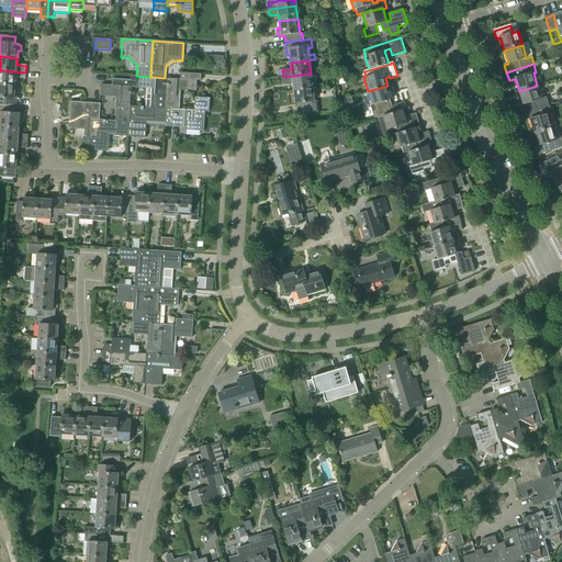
[(0,83),(15,86),(15,79),(25,80),(25,72),(0,70),(0,83)]
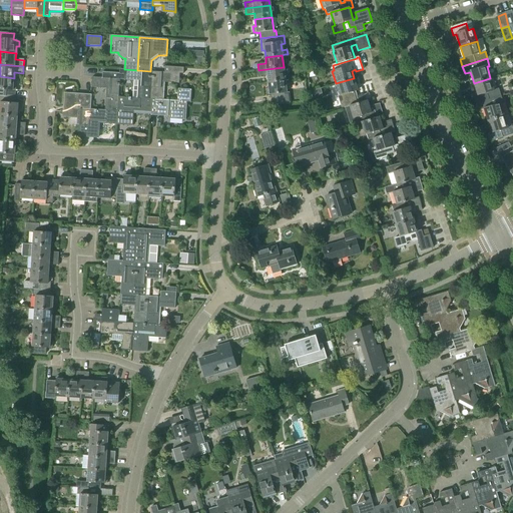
[(152,71),(150,99),(152,99),(163,99),(164,82),(179,83),(180,74),(183,74),(184,68),(164,66),(164,72),(152,71)]
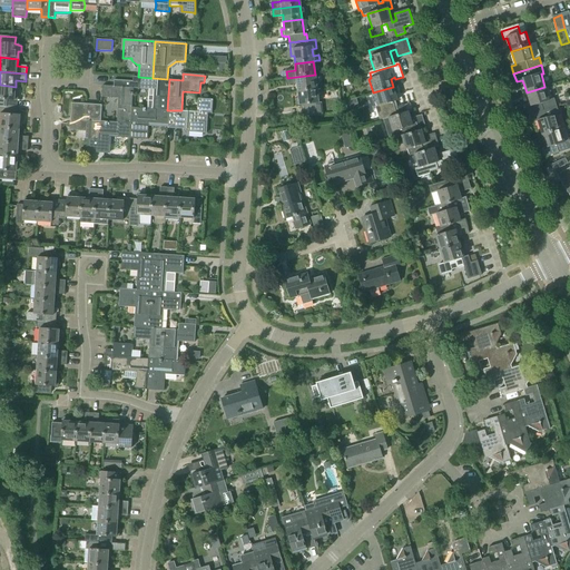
[(315,75),(287,78),(287,85),(297,84),(298,91),(316,89),(315,75)]
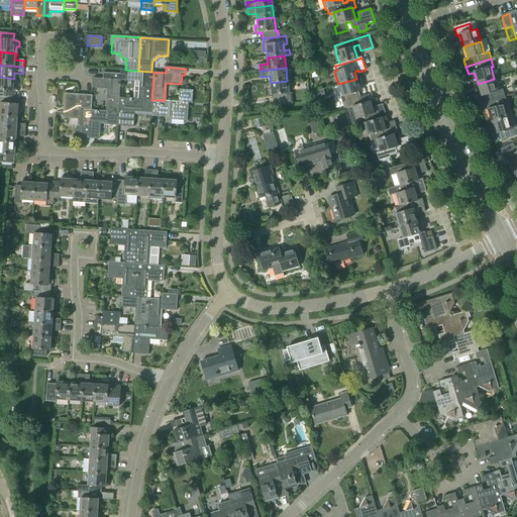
[(103,73),(103,79),(121,81),(135,81),(134,99),(138,99),(151,100),(153,72),(151,72),(138,71),(125,70),(122,70),(121,74),(103,73)]
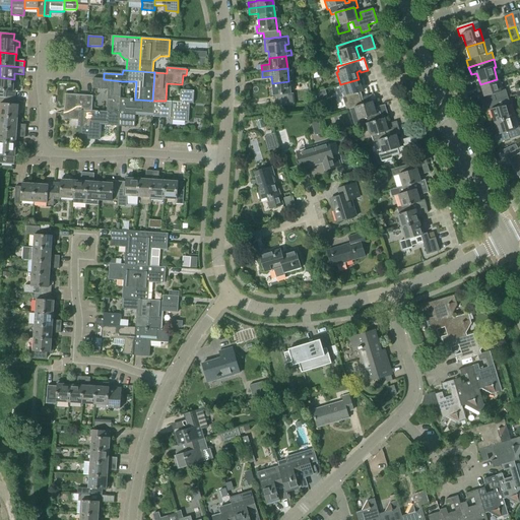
[(0,98),(15,99),(16,86),(13,86),(14,79),(0,77),(0,98)]
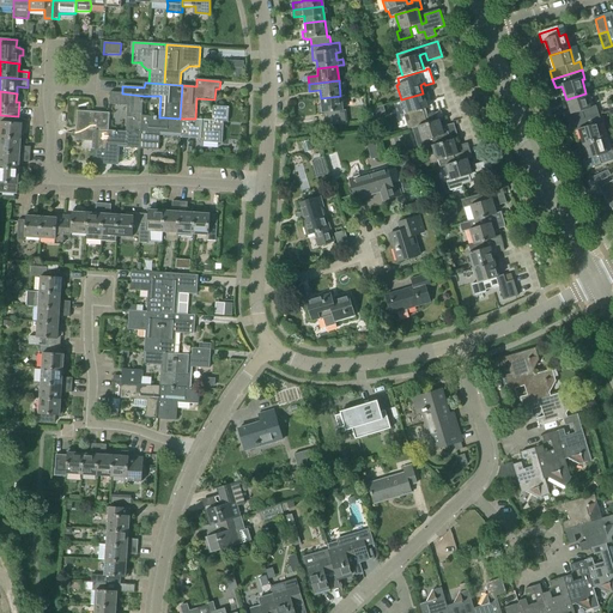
[(126,131),(143,132),(143,116),(144,96),(122,93),(110,92),(109,104),(127,105),(126,131)]
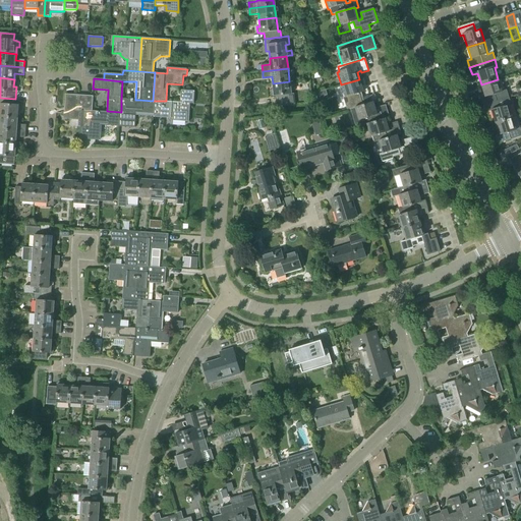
[(359,79),(341,84),(345,98),(344,98),(347,110),(351,109),(352,109),(356,108),(365,105),(361,93),(363,93),(359,79)]
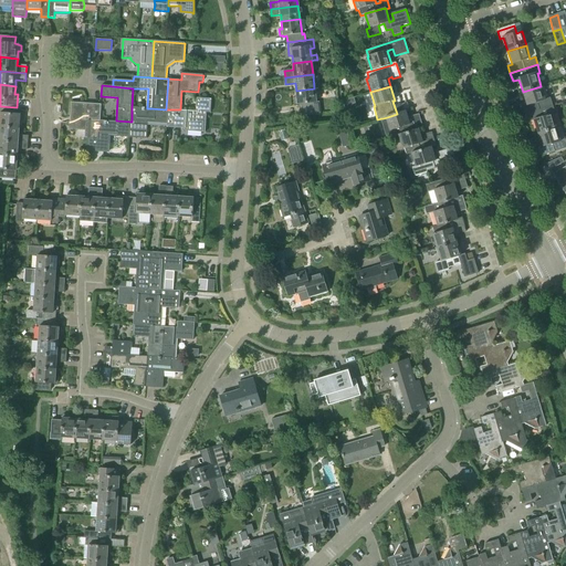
[(541,86),(523,92),(526,105),(522,106),(525,115),(553,106),(549,98),(545,100),(541,86)]
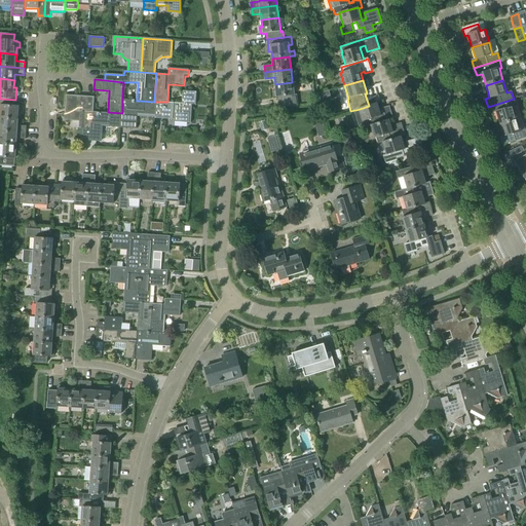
[(294,96),(292,82),(275,84),(275,90),(272,91),(273,98),(280,98),(282,108),(298,106),(296,96),(294,96)]
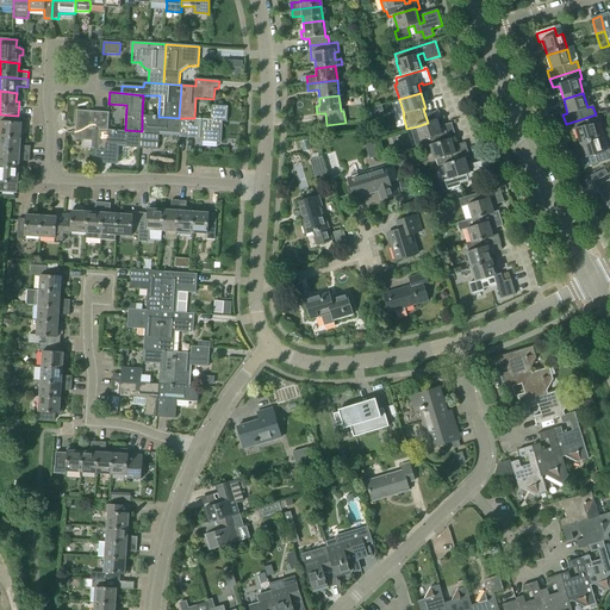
[(179,137),(203,138),(203,142),(221,143),(223,122),(228,122),(228,106),(212,106),(211,119),(194,118),(181,118),(180,134),(179,137)]
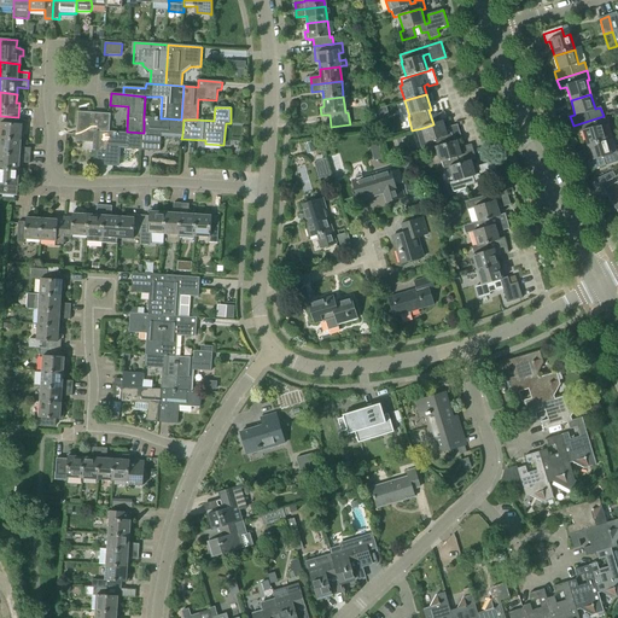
[(76,134),(75,134),(74,143),(93,144),(92,150),(95,150),(95,151),(108,151),(109,132),(100,130),(101,114),(77,112),(76,134)]
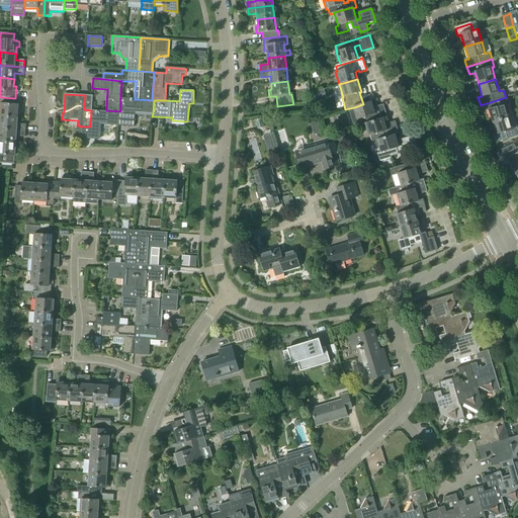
[(15,98),(0,97),(0,103),(1,103),(0,113),(0,116),(17,117),(18,110),(20,111),(21,105),(18,105),(18,104),(15,104),(15,98)]
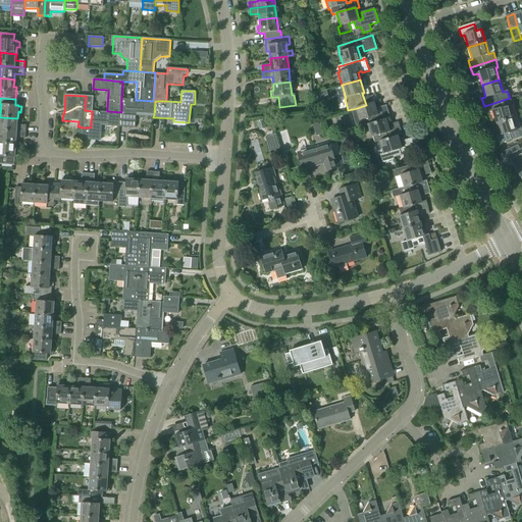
[(510,98),(484,106),(486,113),(492,111),(496,123),(513,118),(509,106),(512,106),(510,98)]
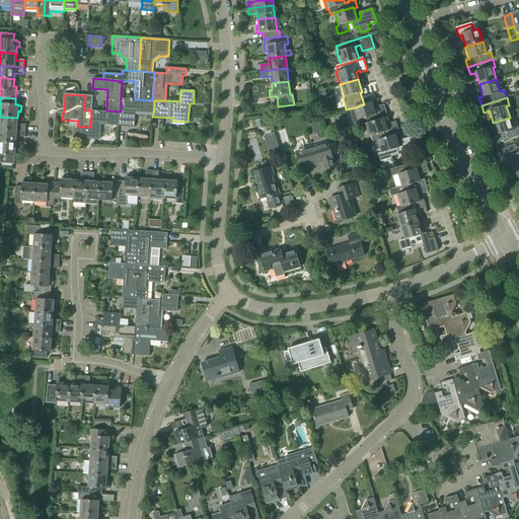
[(152,100),(139,99),(135,99),(121,98),(121,112),(120,127),(135,128),(136,113),(153,114),(154,100),(152,100)]
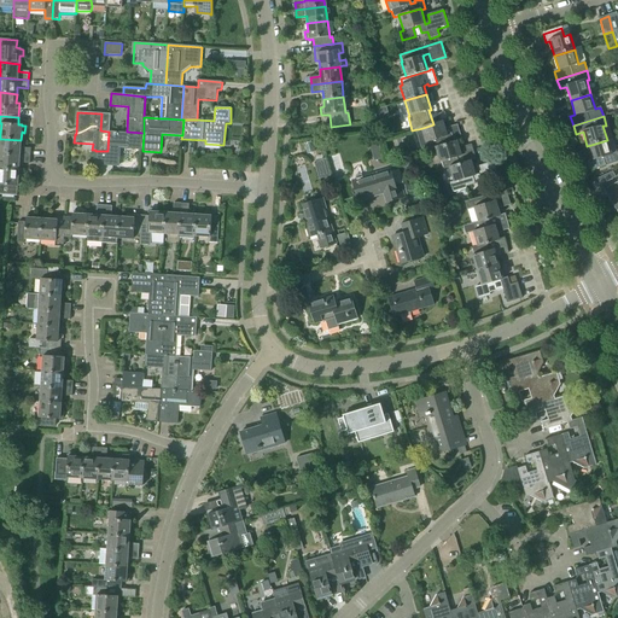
[(423,128),(418,129),(424,151),(430,150),(436,147),(456,141),(462,140),(458,124),(448,127),(444,128),(442,121),(439,122),(436,123),(433,124),(423,128)]
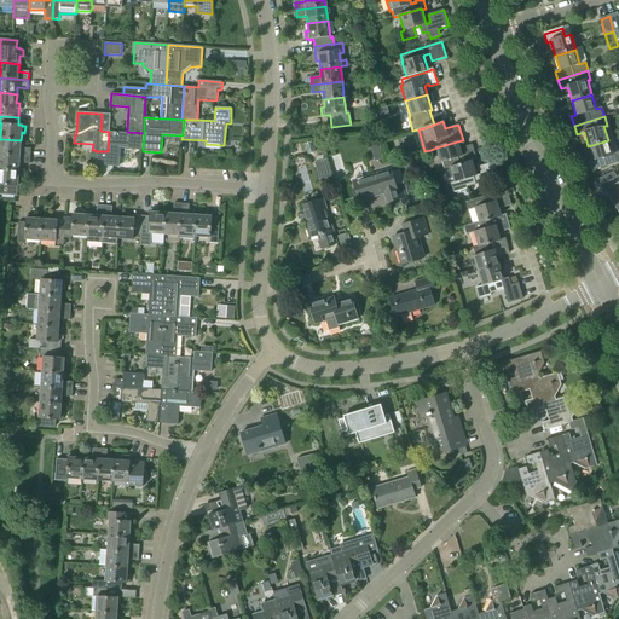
[(144,133),(127,132),(109,131),(109,132),(108,151),(96,151),(94,165),(119,167),(120,149),(143,151),(144,133)]
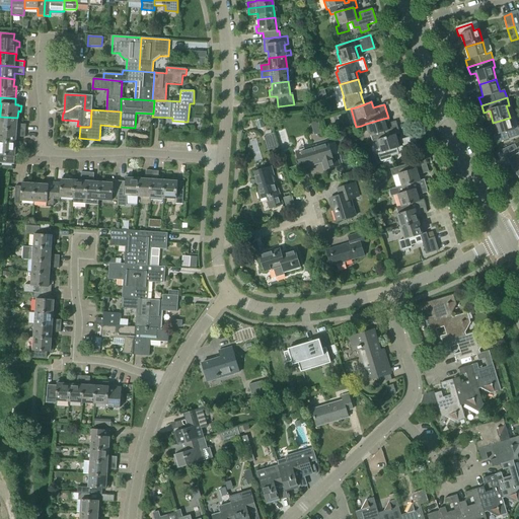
[(0,129),(25,132),(25,125),(17,125),(17,118),(0,117),(0,129)]
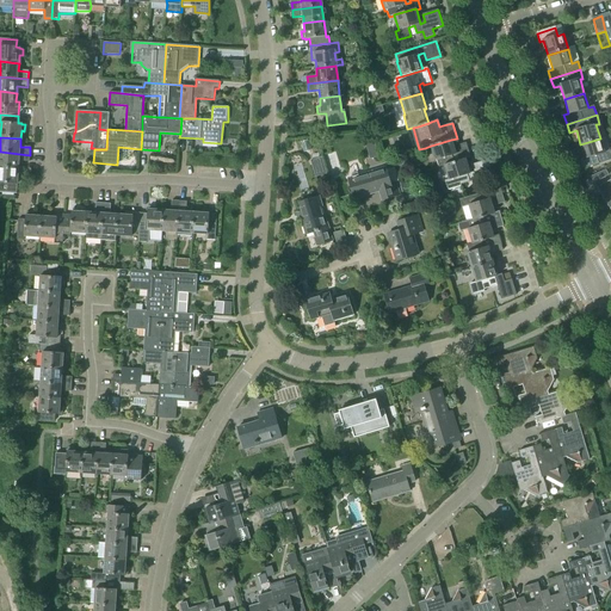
[(610,153),(606,137),(600,139),(580,144),(585,159),(580,160),(584,170),(610,160),(610,153)]
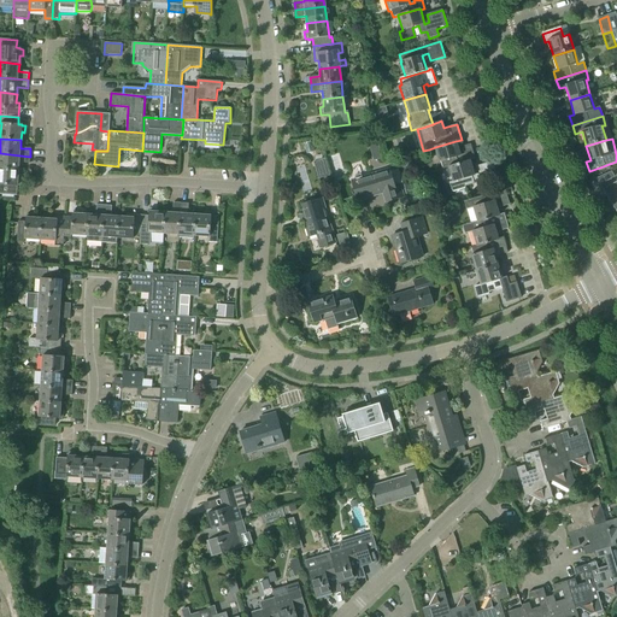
[(435,147),(440,163),(441,162),(444,168),(470,160),(470,162),(475,159),(470,145),(463,147),(465,154),(460,156),(456,141),(435,147)]
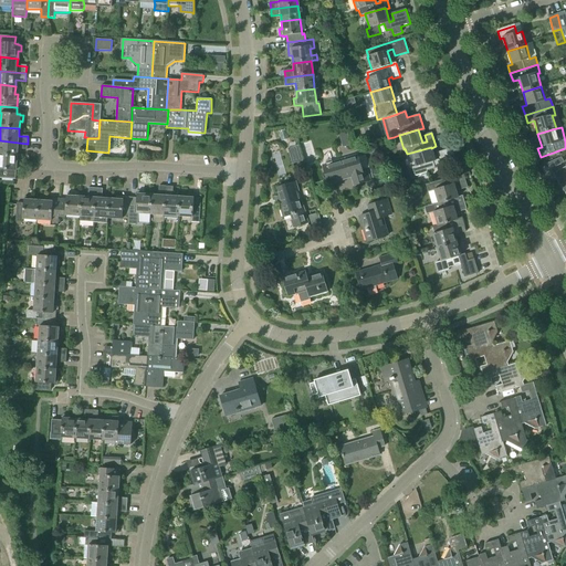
[(0,155),(18,156),(18,149),(27,150),(28,144),(0,140),(0,155)]
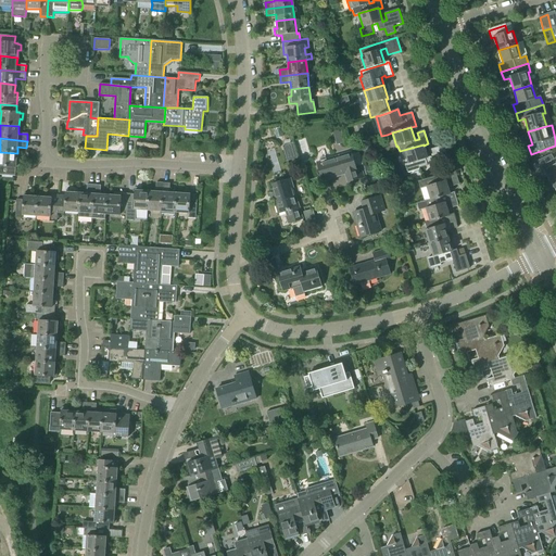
[(282,146),(287,162),(298,159),(293,143),(282,146)]
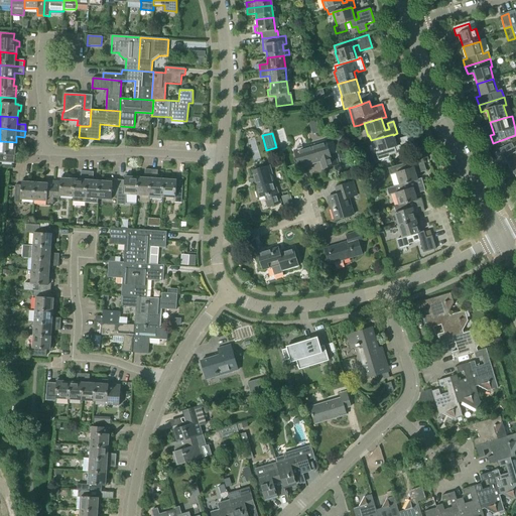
[(371,140),(371,141),(375,139),(379,152),(376,153),(378,160),(389,157),(389,156),(415,148),(411,136),(399,139),(401,145),(397,146),(393,135),(393,134),(371,140)]
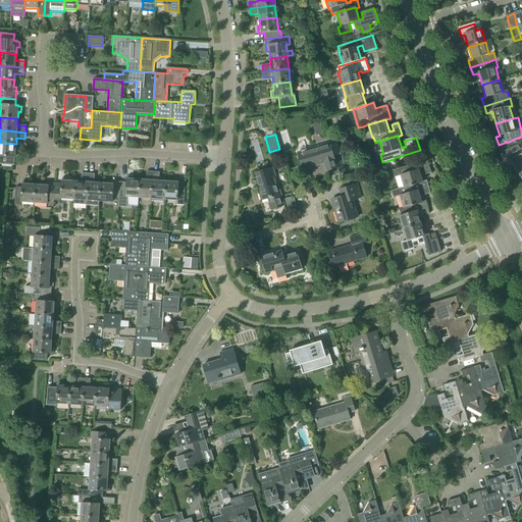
[(0,143),(0,164),(14,166),(15,157),(17,157),(17,152),(15,152),(16,144),(0,143)]
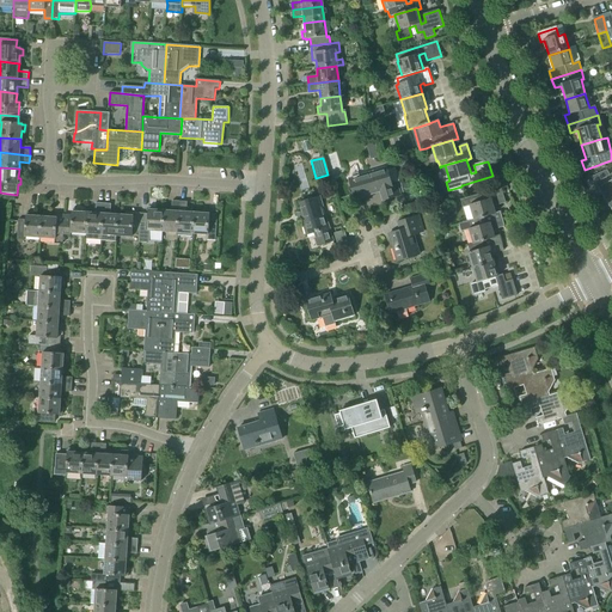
[(392,187),(386,169),(349,179),(355,199),(380,191),(383,201),(401,196),(397,185),(392,187)]
